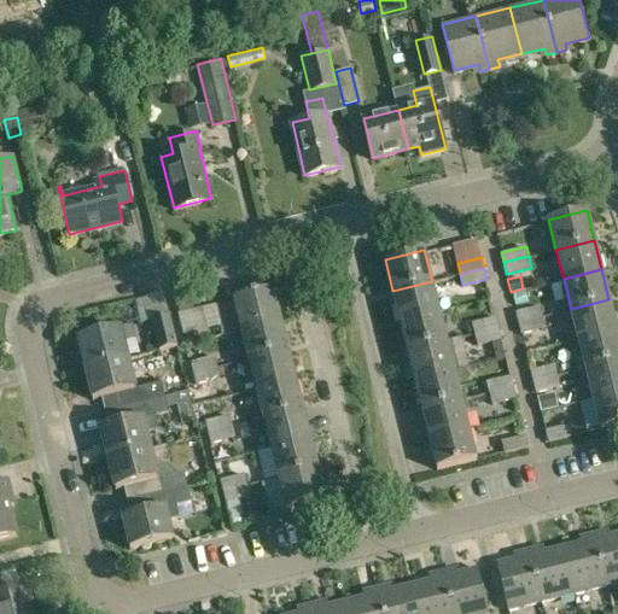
[(392,291),(400,320),(439,310),(432,281),(392,291)]
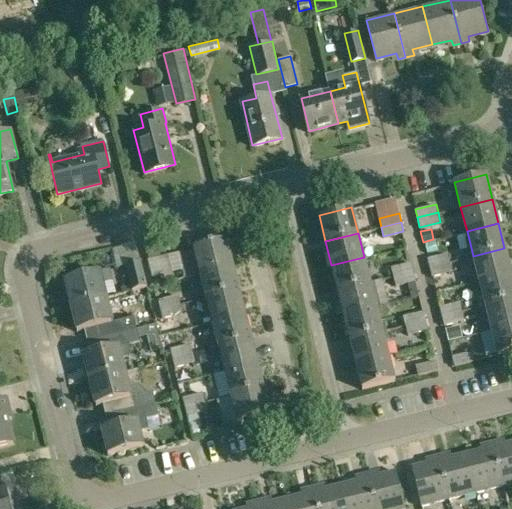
[(200,272),(232,264),(226,239),(194,247),(200,272)]
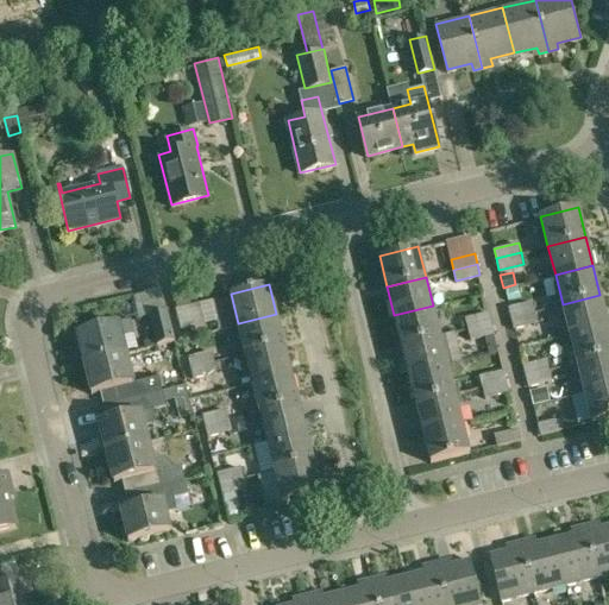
[(515,284),(503,288),(504,290),(507,300),(519,297),(515,284)]
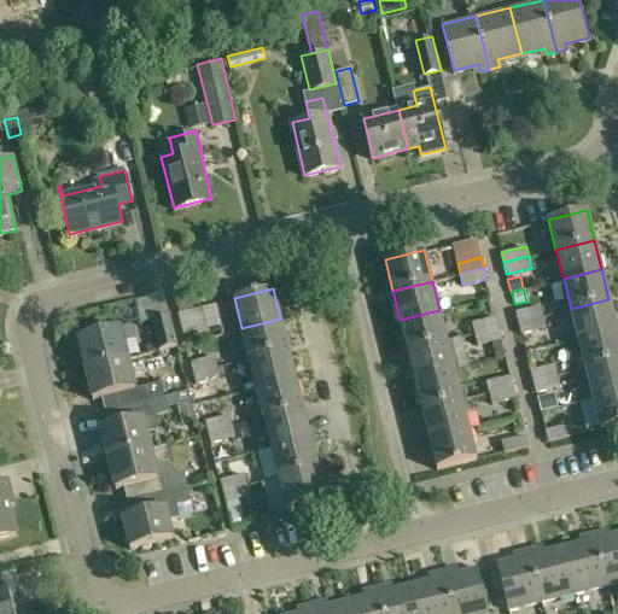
[(571,309),(578,338),(617,328),(608,299),(571,309)]
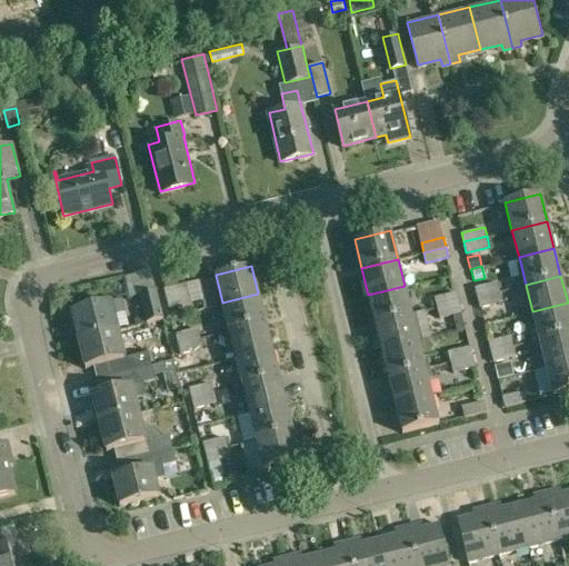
[(207,279),(193,281),(199,303),(212,299),(207,279)]
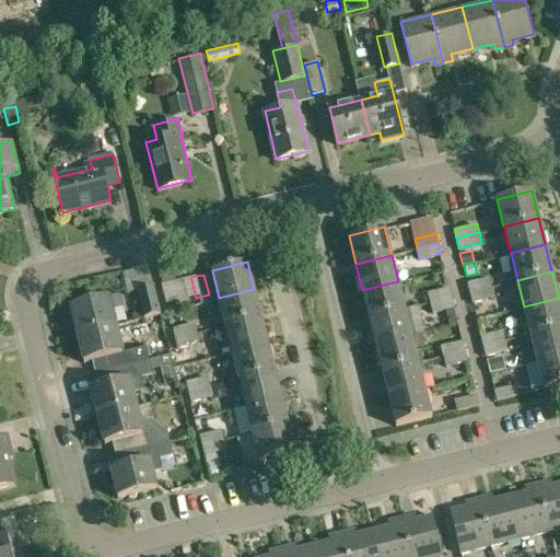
[(489,277),(467,281),(469,291),(491,286),(489,277)]
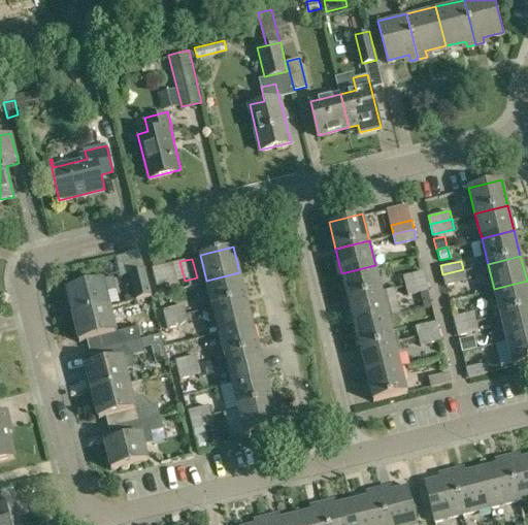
[(153,267),(157,284),(177,279),(173,262),(153,267)]
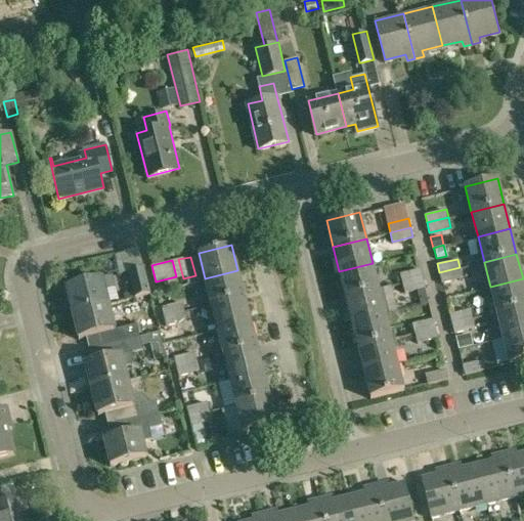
[(373,263),(339,271),(346,297),(379,289),(373,263)]
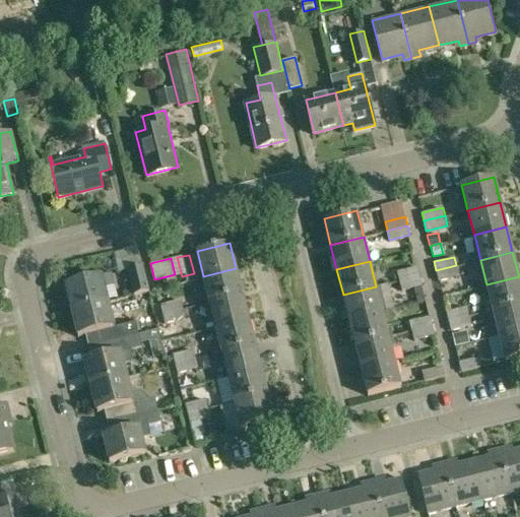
[(126,267),(132,288),(133,294),(148,289),(141,264),(128,267),(126,267)]
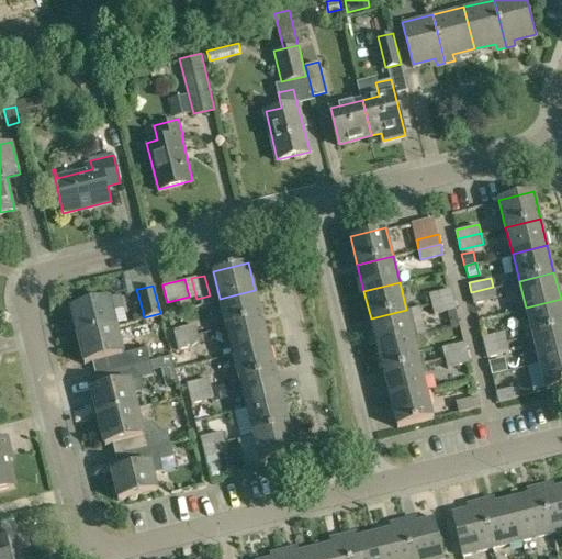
[(493,287),(471,292),(474,303),(496,298),(493,287)]
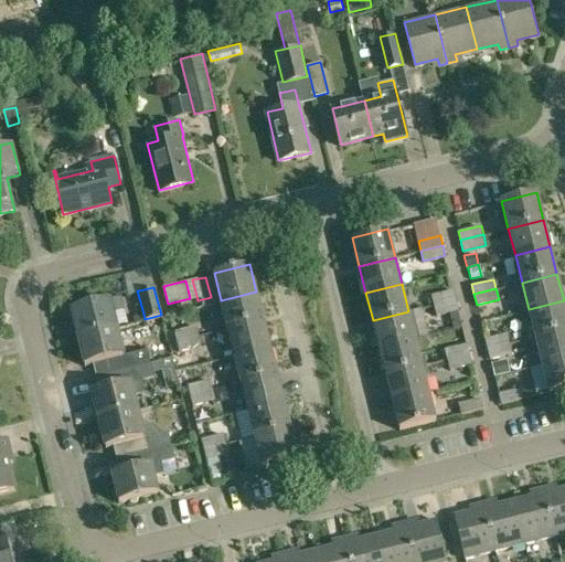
[(454,289),(433,294),(435,305),(456,299),(454,289)]
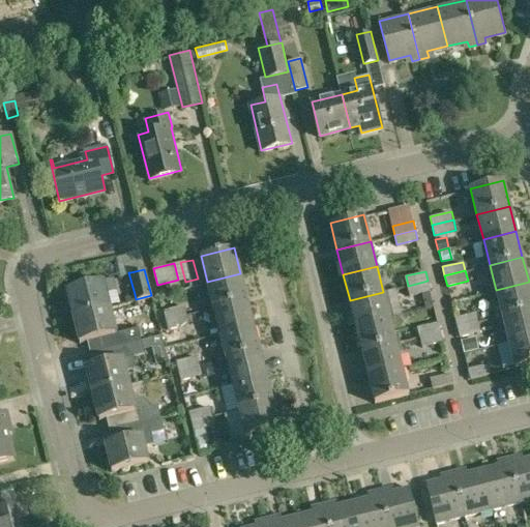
[(246,298),(240,273),(207,282),(213,306),(246,298)]
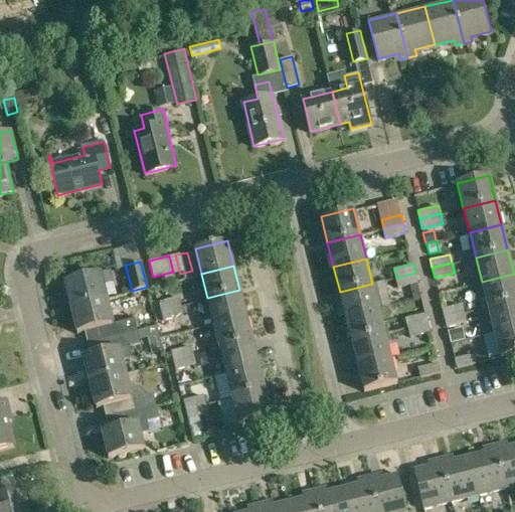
[(110,270),(63,281),(70,306),(107,297),(104,284),(113,281),(110,270)]
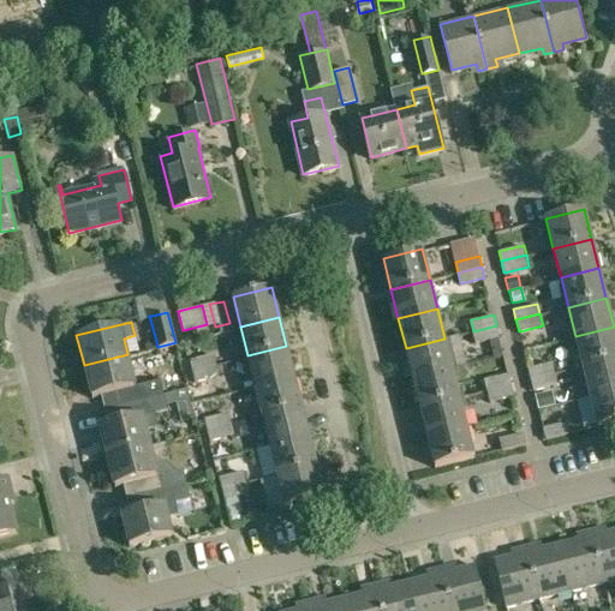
[(496,325),(473,331),(476,342),(499,337),(496,325)]
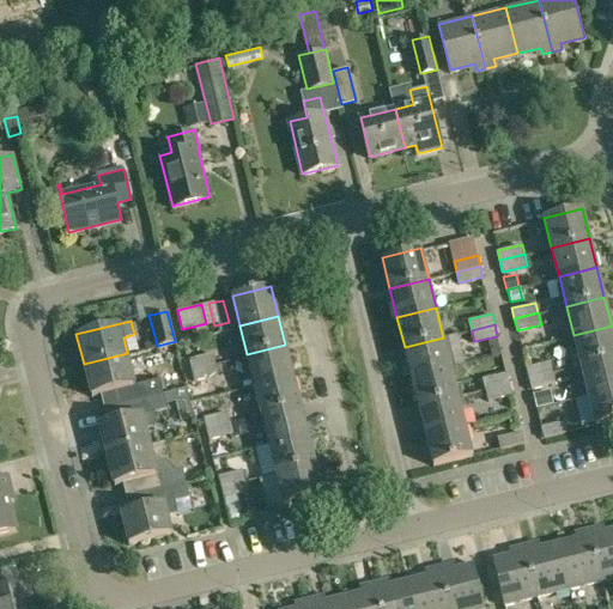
[(574,335),(581,364),(612,355),(612,332),(612,326),(574,335)]
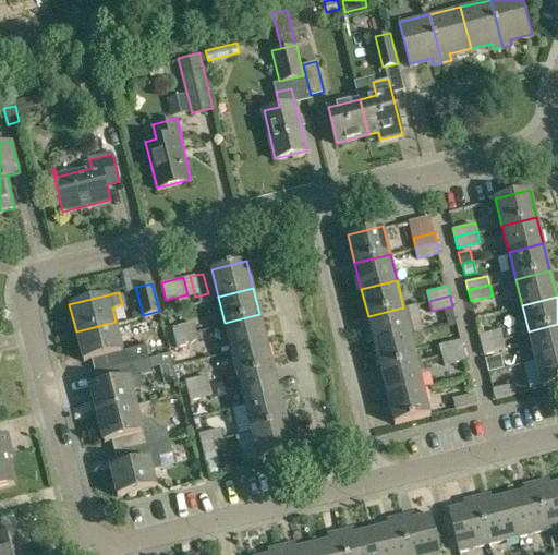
[(368,316),(375,342),(410,334),(403,308),(368,316)]
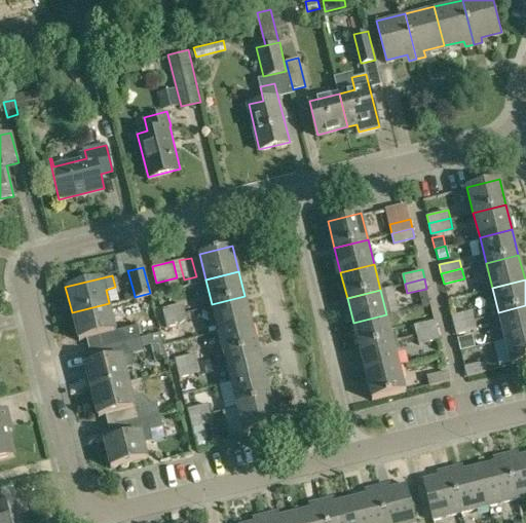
[(245,296),(212,304),(218,330),(252,322),(245,296)]
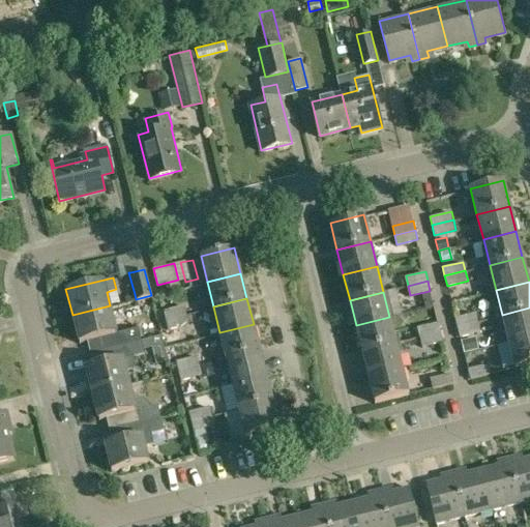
[(184,304),(164,310),(166,319),(186,314),(184,304)]
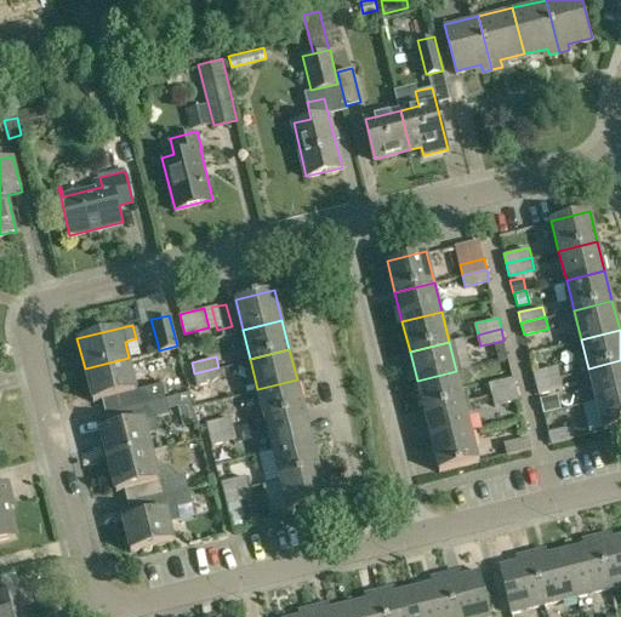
[(129,358),(85,369),(92,399),(115,393),(119,409),(165,398),(161,382),(136,388),(129,358)]
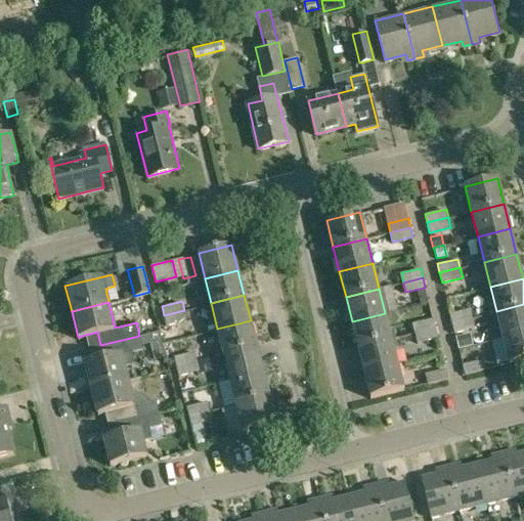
[(523,304),(496,311),(503,337),(523,331),(523,304)]
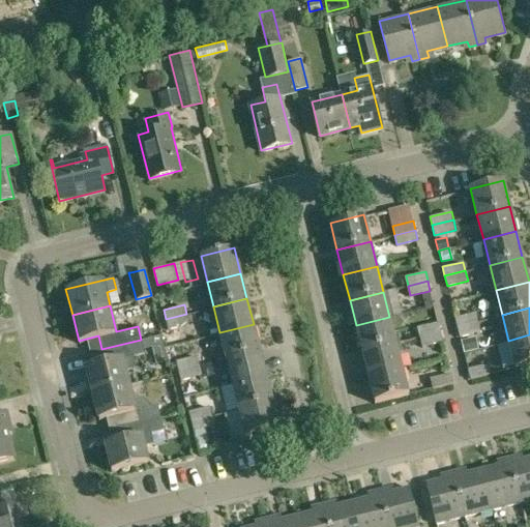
[(476,313),(455,317),(458,326),(478,321),(476,313)]
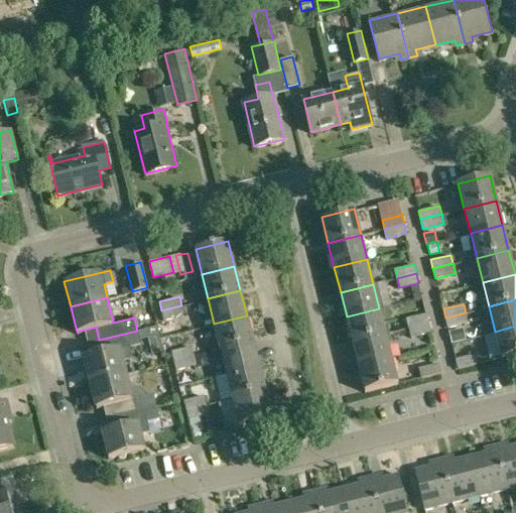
[(181,305),(161,310),(163,319),(184,314),(181,305)]
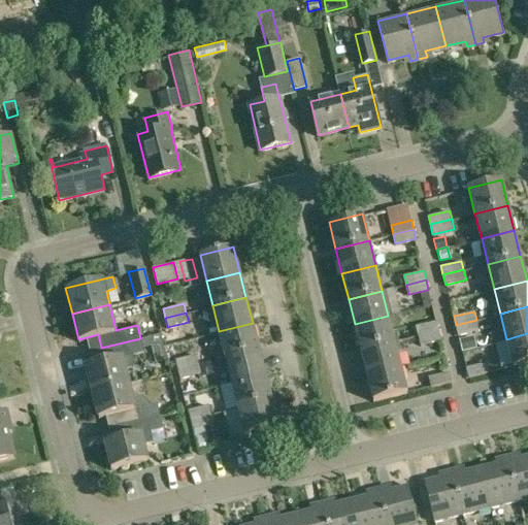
[(388,316),(355,324),(361,350),(394,341),(388,316)]
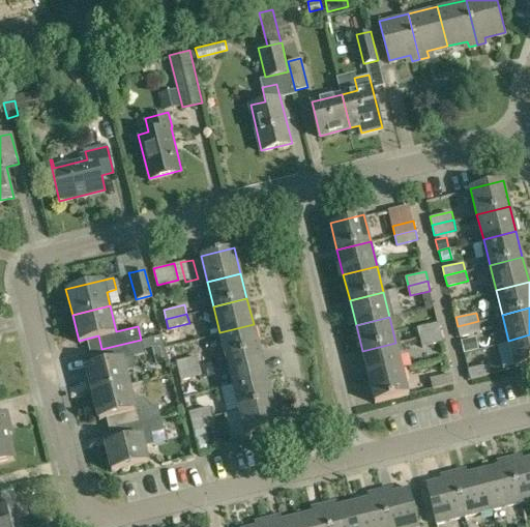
[(478,321),(458,326),(461,335),(480,331),(478,321)]
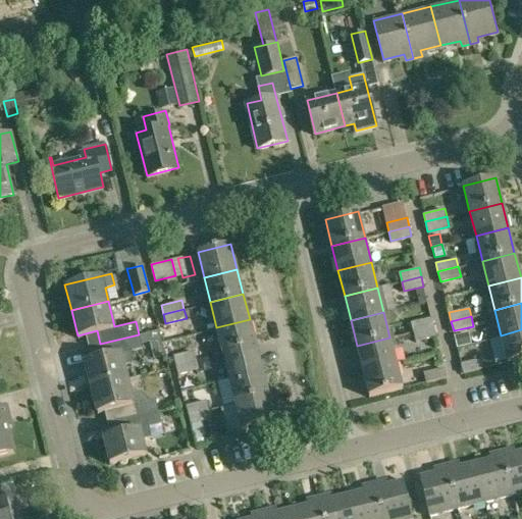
[(432,317),(412,322),(414,331),(434,326),(432,317)]
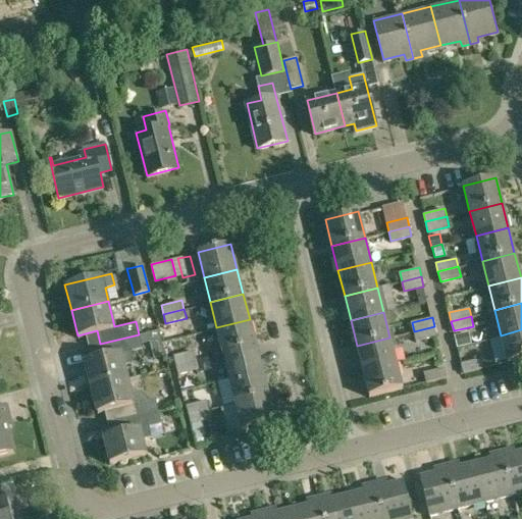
[(216,327),(222,352),(256,344),(250,319),(216,327)]
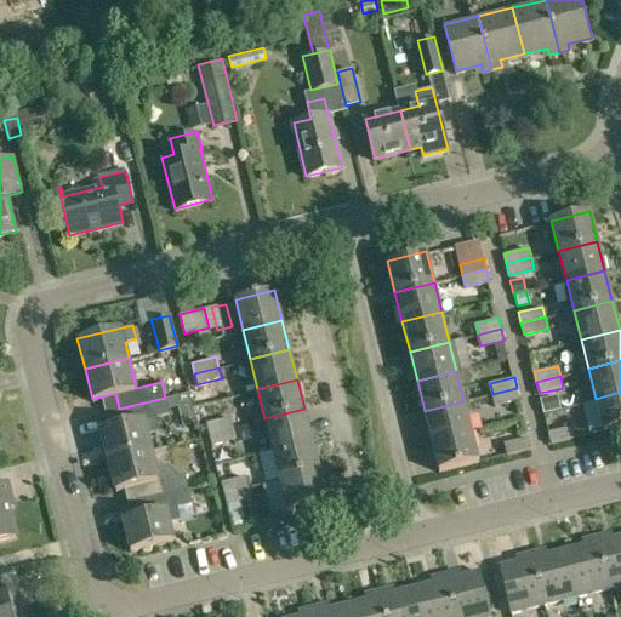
[(517,388),(493,394),(495,405),(519,399),(517,388)]
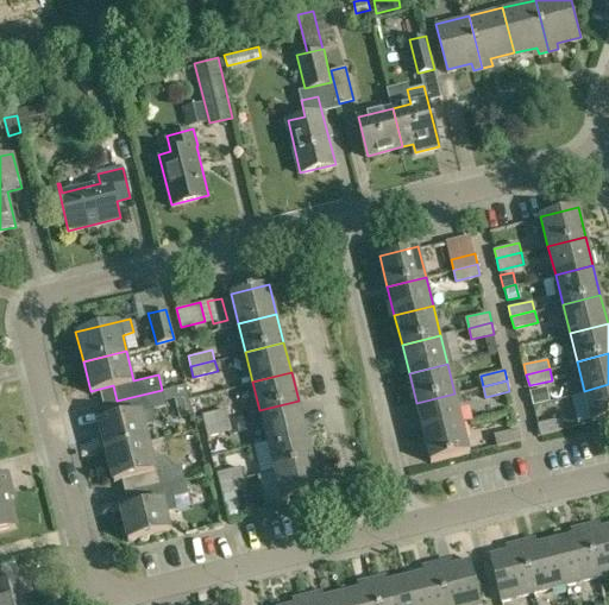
[(608,384),(584,391),(592,421),(608,416),(608,384)]
